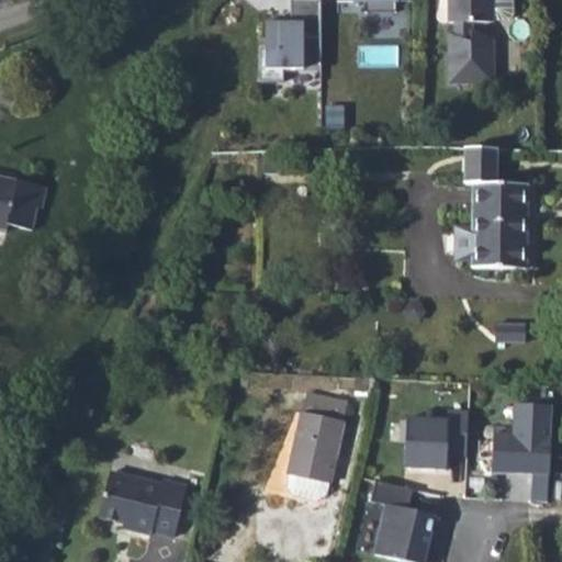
[(350,0),(351,26),(378,25),(379,36),(409,36),(409,24),(425,24),(424,0),(350,0)]
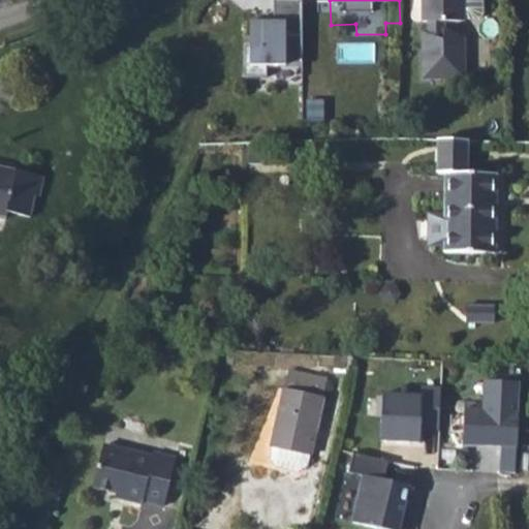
[(434,0),(435,5),(432,4),(432,35),(439,35),(440,48),(433,43),(434,90),(477,91),(477,50),(456,42),(456,34),(476,33),(477,30),(490,29),(493,24),(492,0),(434,0)]
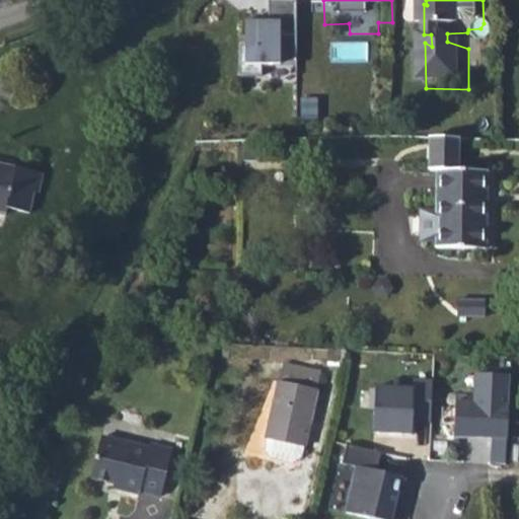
[(281,33),(257,33),(257,57),(251,57),(252,88),(275,88),(275,77),(310,76),(308,10),(280,11),(281,33)]
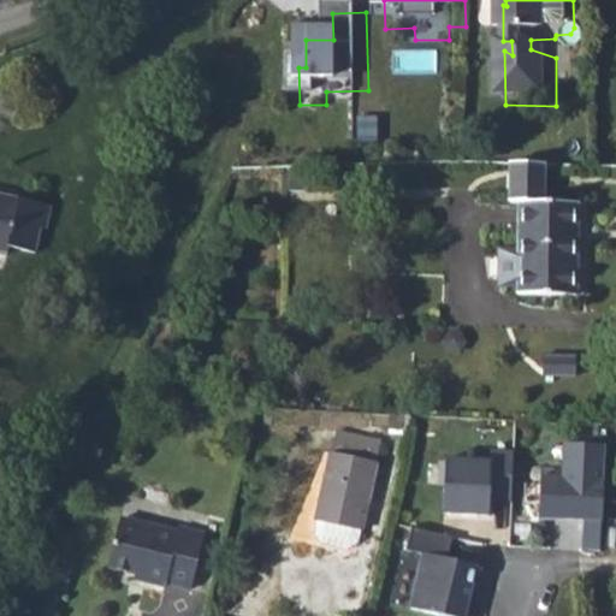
[(561,179),(527,178),(525,220),(535,220),(534,261),(532,301),(532,308),(590,311),(593,220),(560,219),(561,179)]
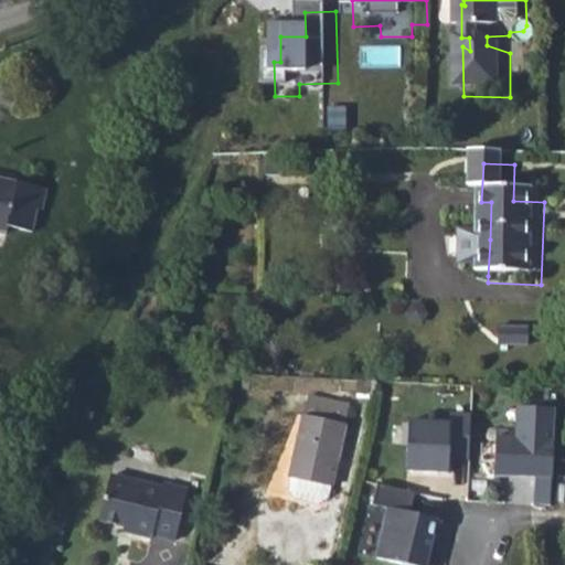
[(0,180),(0,236),(9,238),(11,231),(33,236),(39,214),(44,215),(50,192),(0,180)]
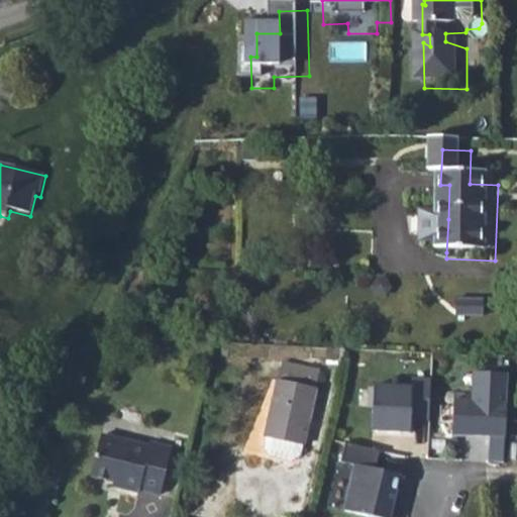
[(446,252),(448,219),(431,218),(430,251),(446,252)]
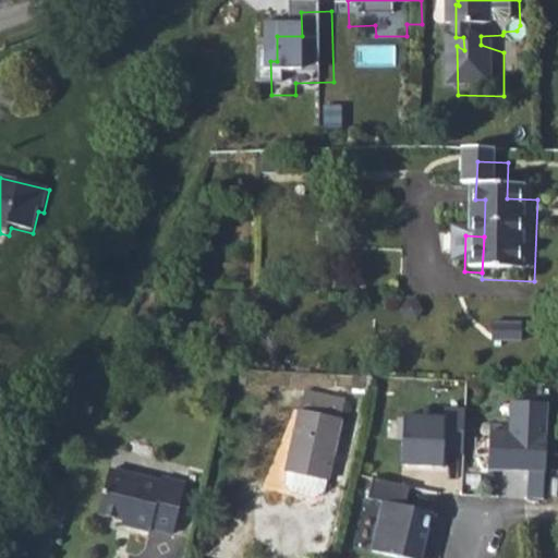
[(524,331),(494,330),(493,350),(523,351),(524,331)]
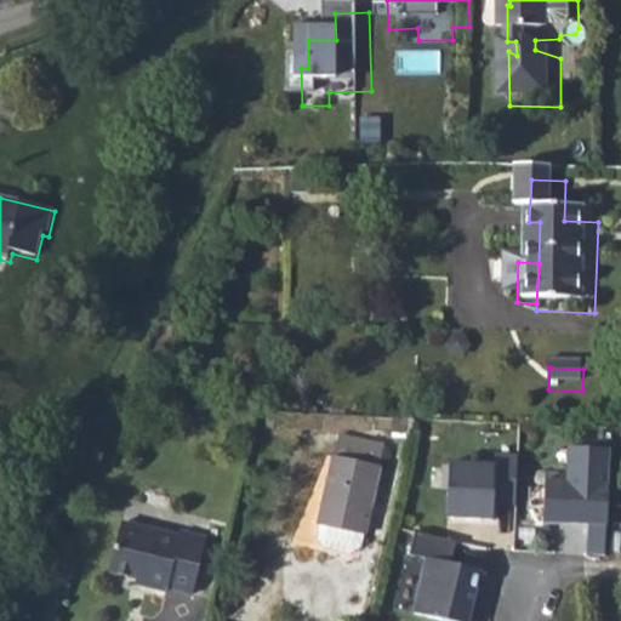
[(319,525),(362,534),(365,535),(383,446),(336,437),(318,525),(319,525)]
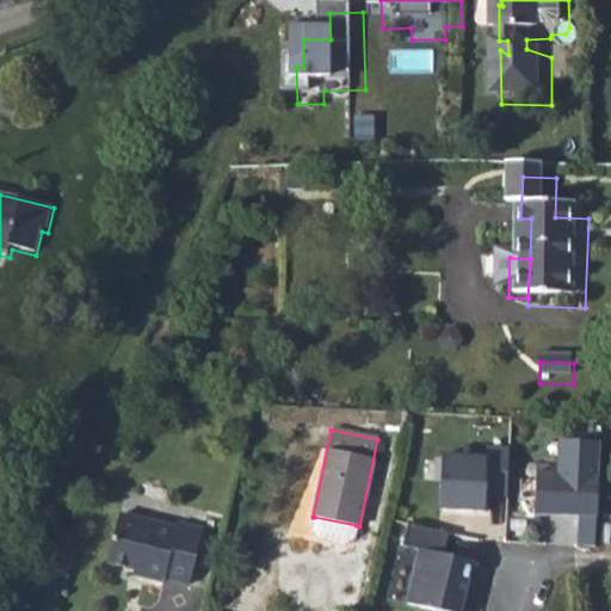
[(598,517),(600,442),(560,440),(557,474),(537,473),(535,514),(598,517)]
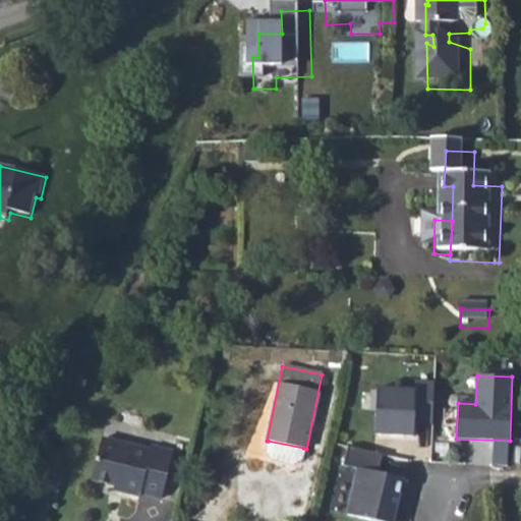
[(431,424),(433,383),(415,382),(415,391),(378,389),(375,436),(413,438),(414,423),(431,424)]
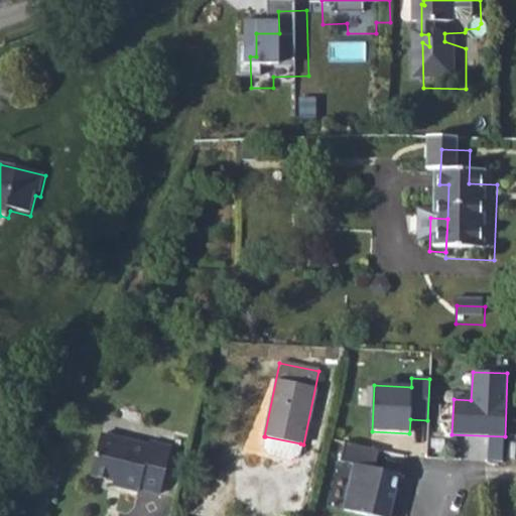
[(148,447),(101,434),(89,476),(119,485),(118,488),(137,493),(138,489),(158,495),(171,449),(149,443),(148,447)]
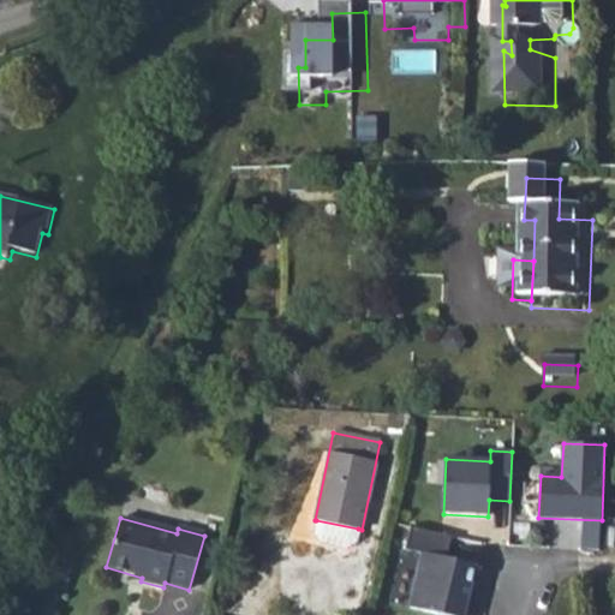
[(357,542),(358,529),(316,520),(315,535),(324,544),(344,549),(357,542)]
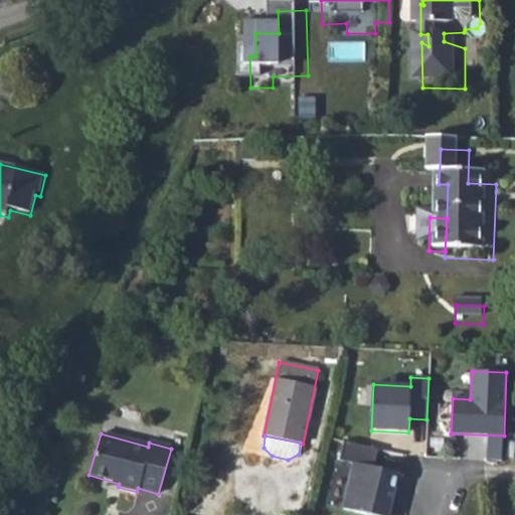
[(368,514),(395,514),(403,483),(372,475),(378,450),(344,442),(340,461),(354,465),(343,509),(368,514)]
